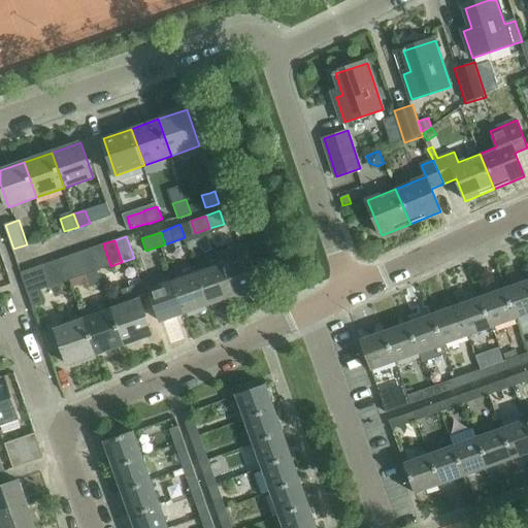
[(110,266),(103,243),(92,248),(99,270),(110,266)]
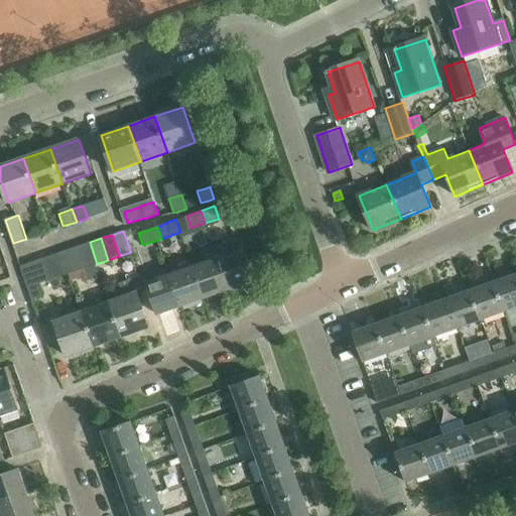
[(90,242),(79,246),(86,268),(97,264),(90,242)]
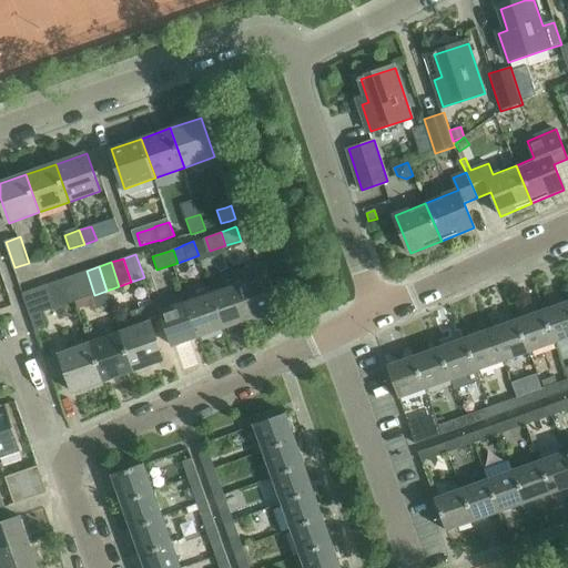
[(239,284),(251,318),(276,310),(264,274),(250,280),(245,267),(234,271),(239,284)]
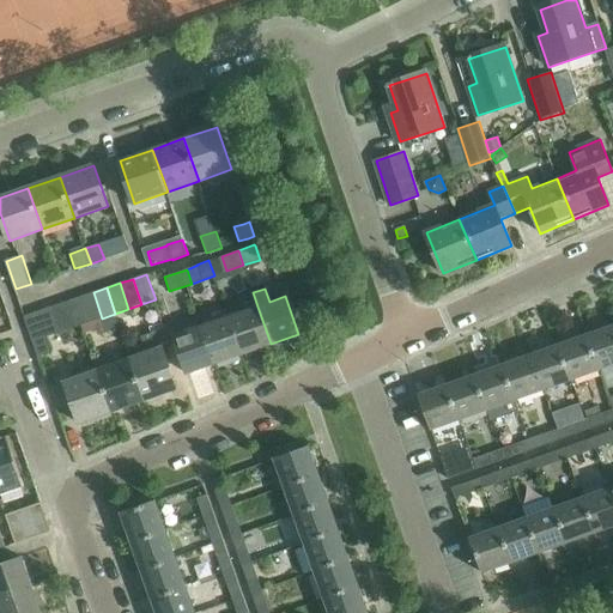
[(89,323),(101,319),(102,319),(93,292),(80,297),(89,323)]
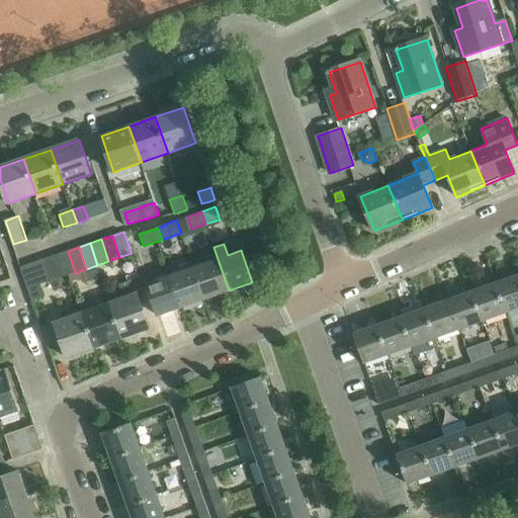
[(68,251),(57,255),(64,277),(69,275),(75,273),(68,251)]
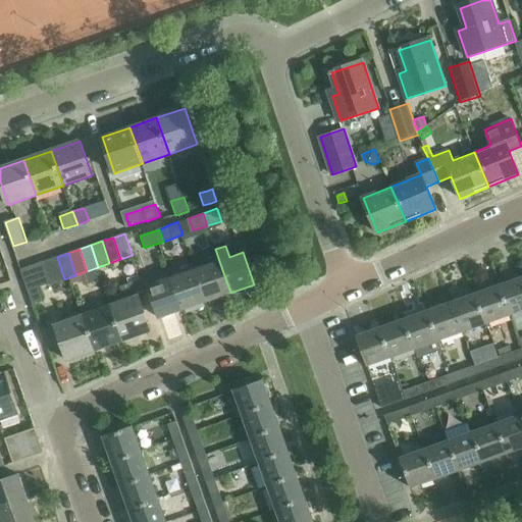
[(57,257),(44,261),(52,283),(64,279),(57,257)]
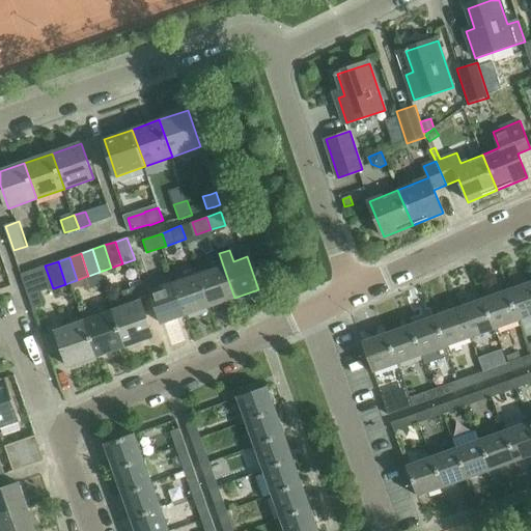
[(53,288),(45,266),(34,270),(42,291),(53,288)]
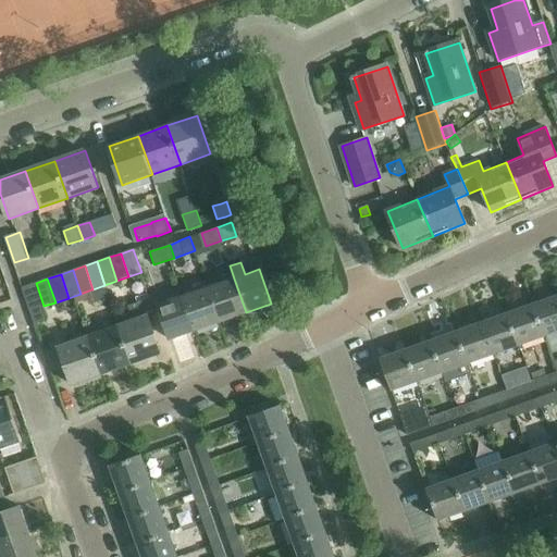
[(234,279),(210,286),(221,321),(246,312),(234,279)]
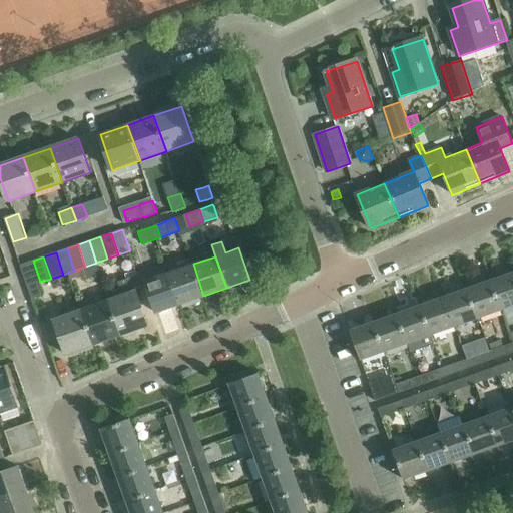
[(33,261),(21,265),(29,286),(40,282),(33,261)]
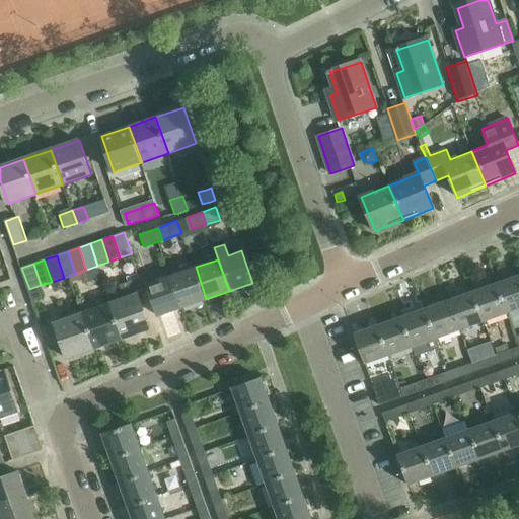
[(97,266),(86,270),(85,270),(89,282),(101,278),(97,266)]
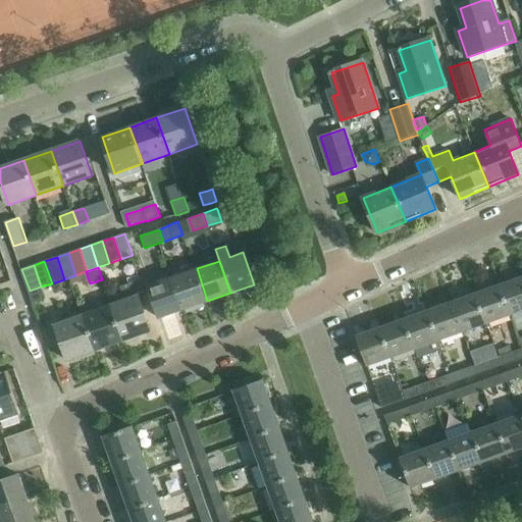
[(197,268),(173,276),(185,309),(207,301),(197,268)]
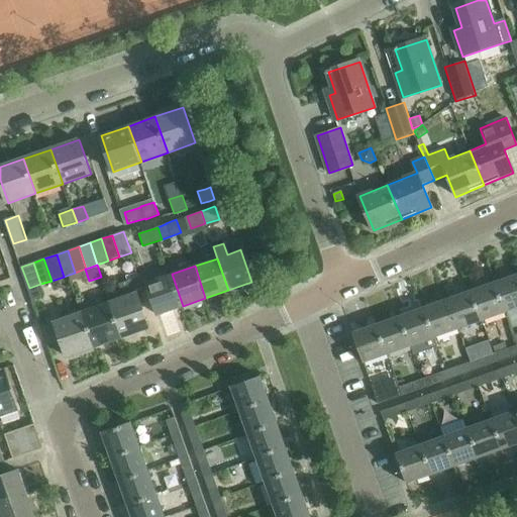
[(75,273),(69,275),(72,281),(82,278),(84,283),(89,281),(85,269),(75,273)]
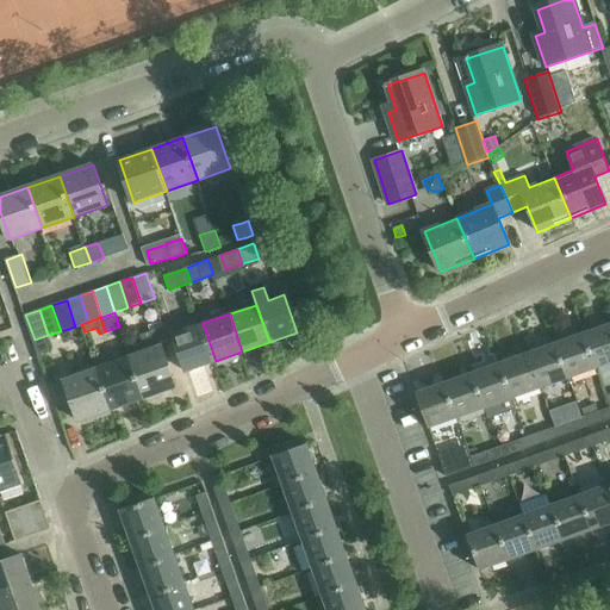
[(141,334),(147,350),(129,356),(144,399),(176,388),(161,342),(169,340),(169,342),(172,342),(163,319),(149,324),(151,330),(141,334)]
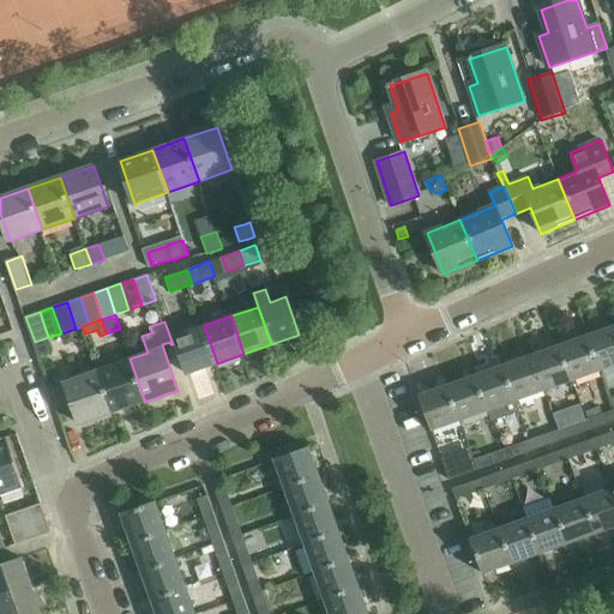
[(188,373),(217,363),(204,325),(175,336),(188,373)]
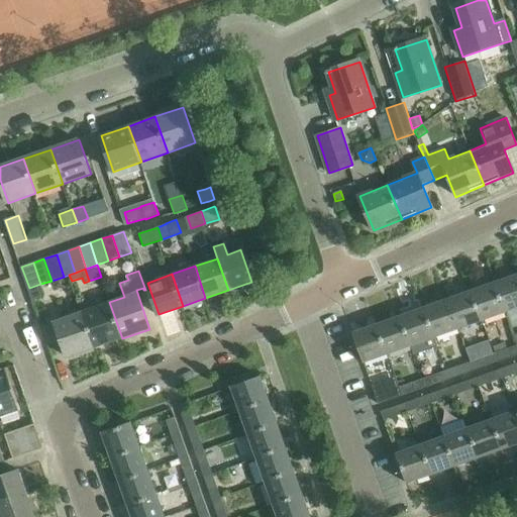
[(516,308),(516,275),(496,283),(506,312),(516,308)]
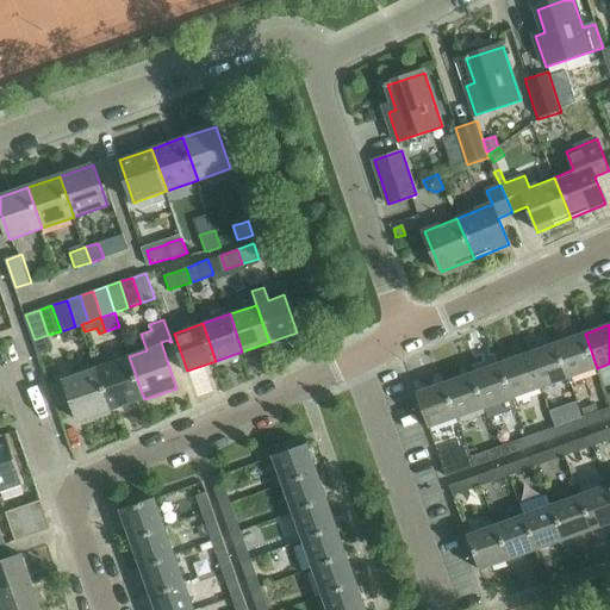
[(597,368),(585,334),(558,344),(570,378),(597,368)]
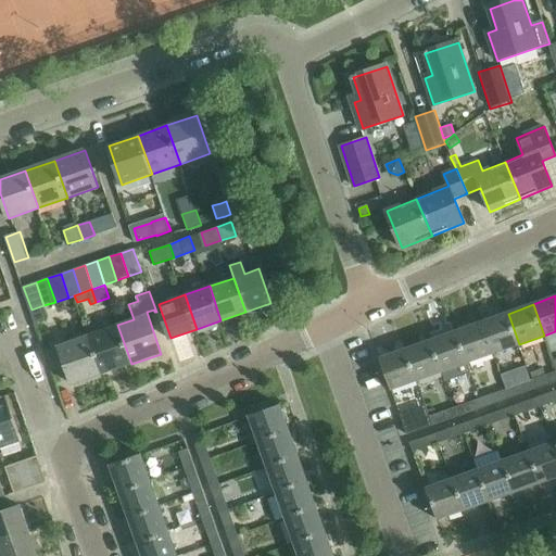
[(36,324),(48,319),(43,305),(32,310),(36,324)]
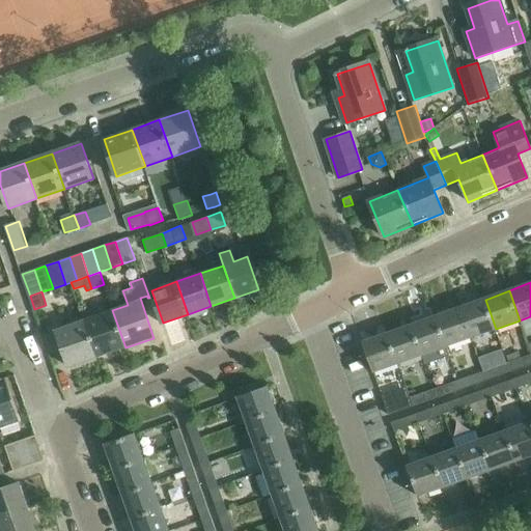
[(496,329),(485,300),(460,308),(471,338),(496,329)]
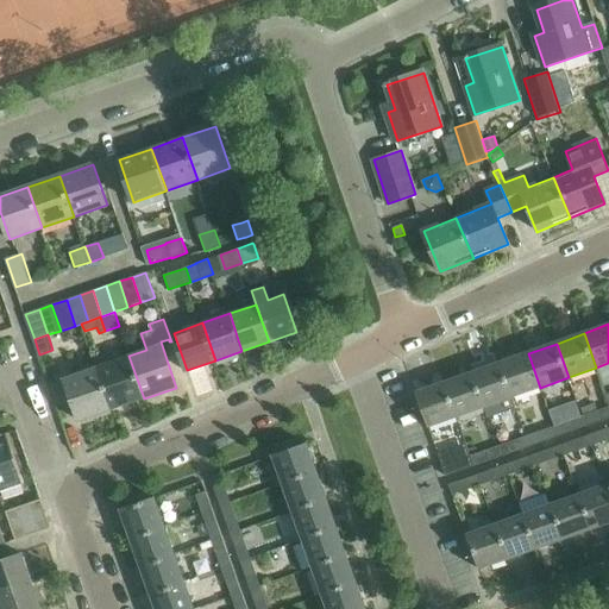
[(129,356),(110,362),(106,353),(94,358),(113,410),(144,399),(129,356)]
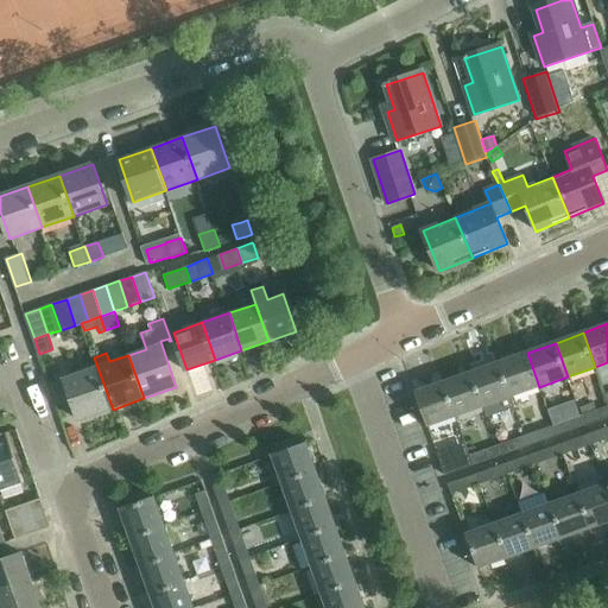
[(539,387),(527,353),(500,362),(512,397),(539,387)]
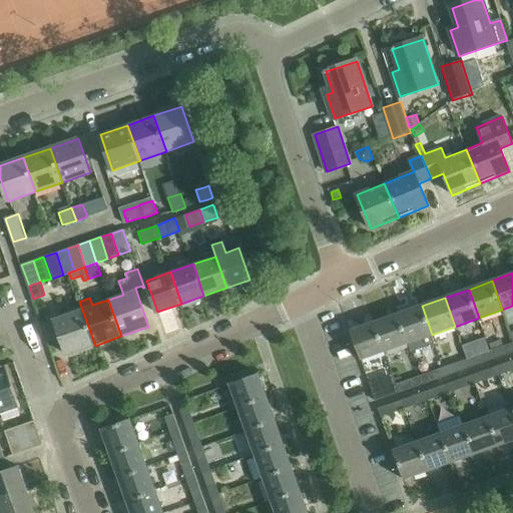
[(78,302),(81,309),(54,319),(60,337),(67,355),(95,346),(79,302),(78,302)]
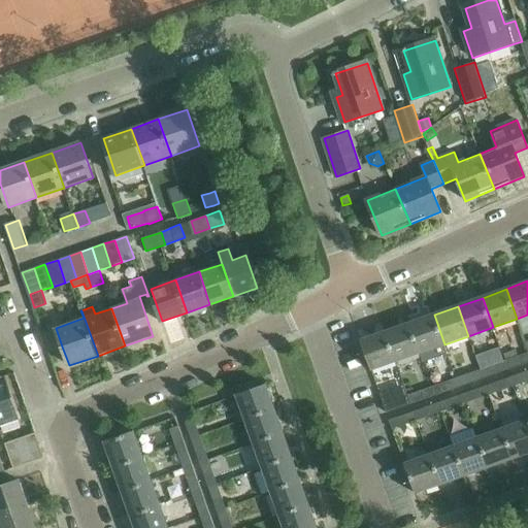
[(444,344),(434,315),(409,323),(420,353),(423,362),(447,354),(444,344)]
